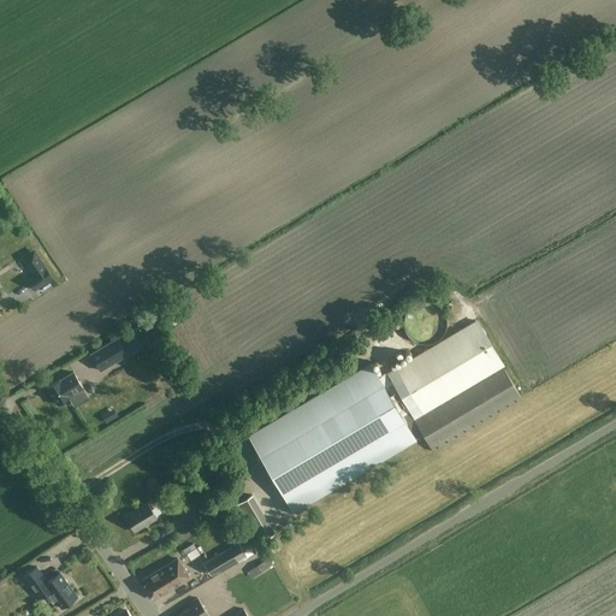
[(34,250),(19,259),(33,279),(27,284),(31,291),(51,278),(34,250)]
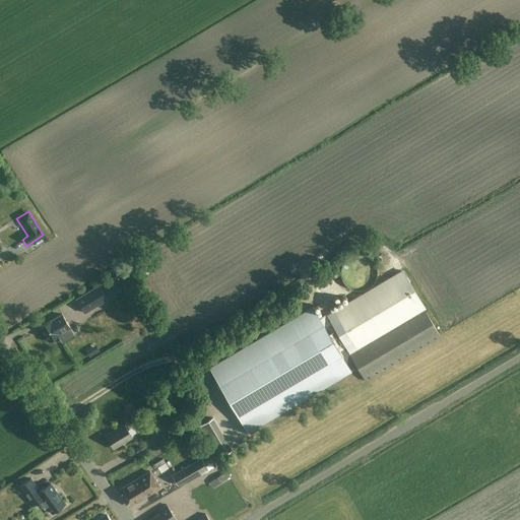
[(17,258),(27,252),(21,243),(11,249),(17,258)]
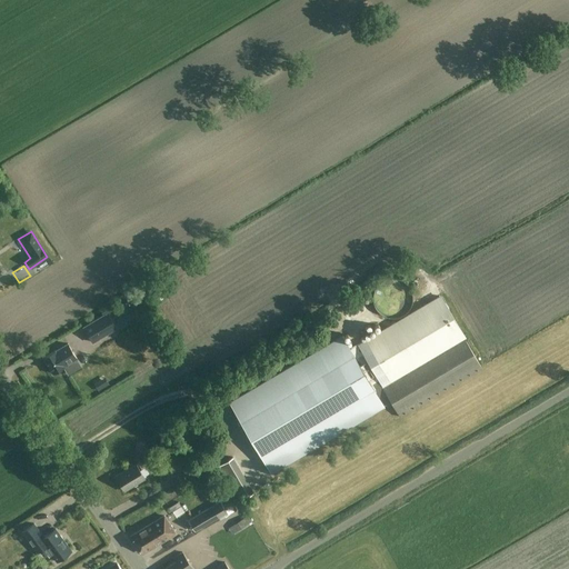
[(382,407),(391,401),(400,417),(481,368),(463,338),(439,296),(349,349),(341,337),(231,401),(273,472),(383,408),(382,407)]
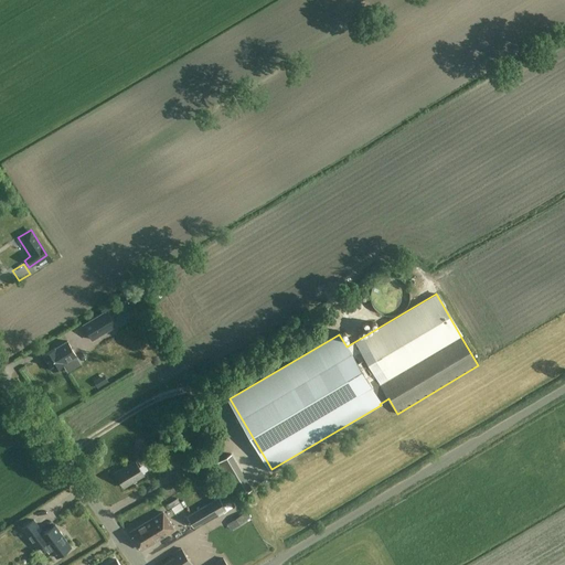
[(127,310),(140,306),(138,297),(116,302),(120,318),(128,316),(127,310)]
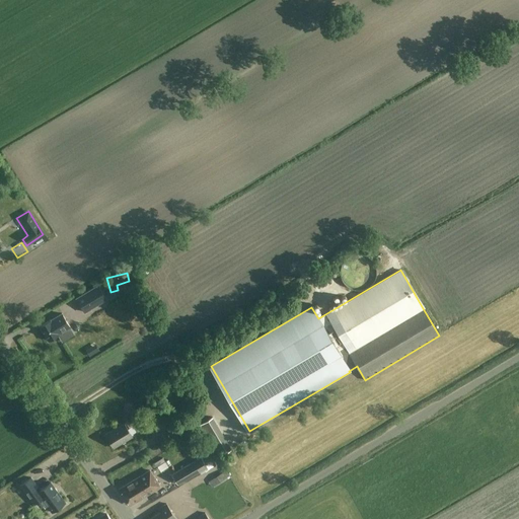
[(98,286),(76,298),(84,312),(106,300),(98,286)]
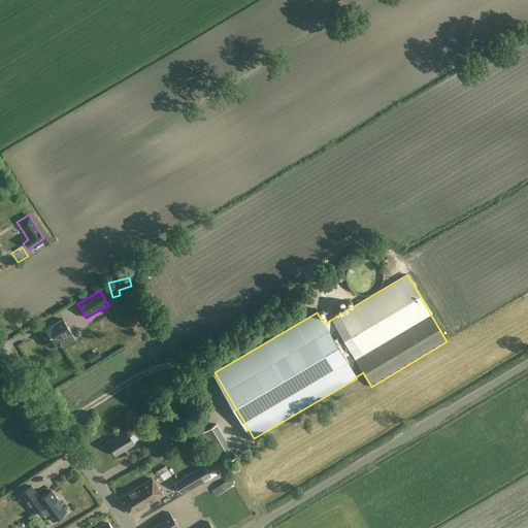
[(40,332),(48,347),(60,340),(59,339),(71,333),(63,319),(52,326),(51,326),(40,332)]
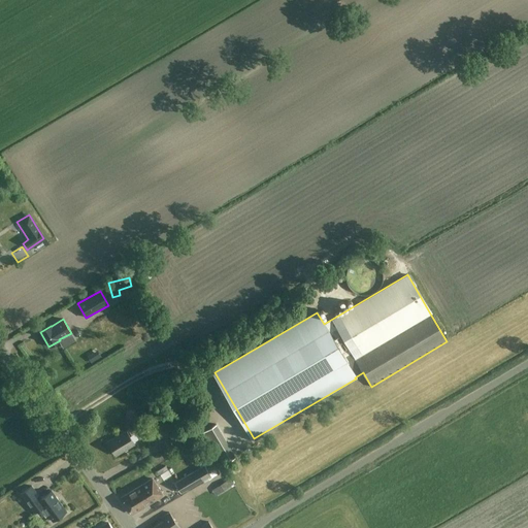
[(68,335),(62,340),(68,348),(74,342),(68,335)]
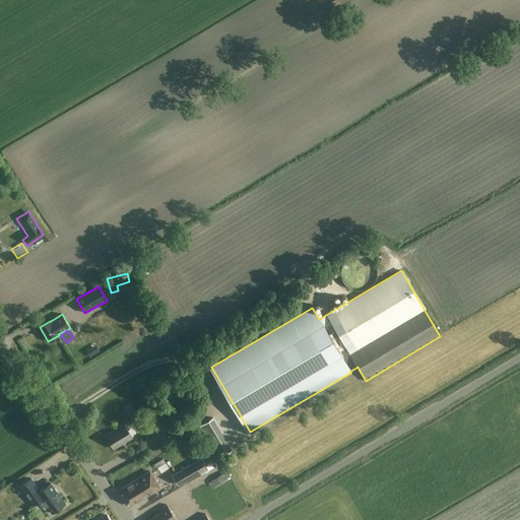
[(93,356),(102,352),(98,344),(89,348),(93,356)]
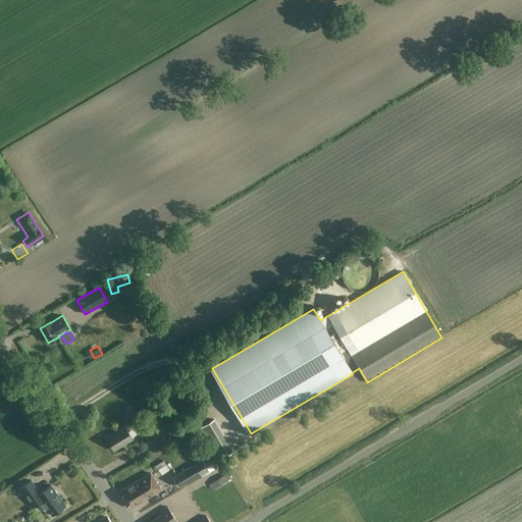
[(163,410),(151,417),(157,428),(170,421),(163,410)]
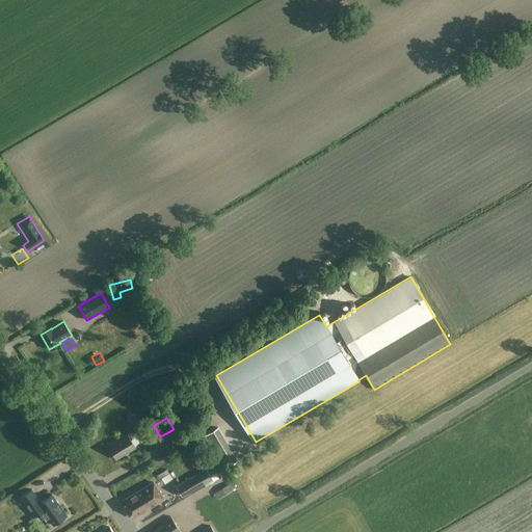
[(116,459),(135,448),(127,433),(108,445),(116,459)]
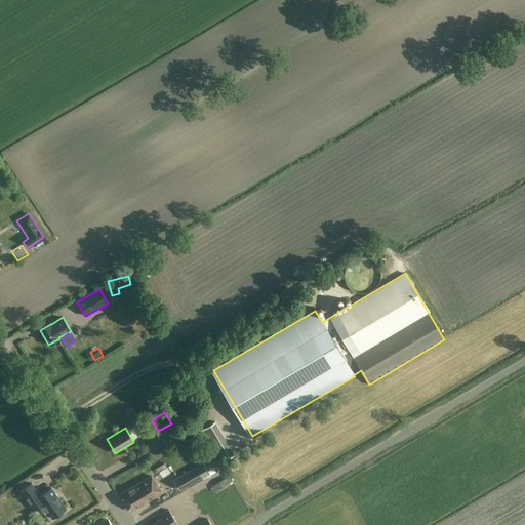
[(198,451),(191,438),(186,441),(193,454),(198,451)]
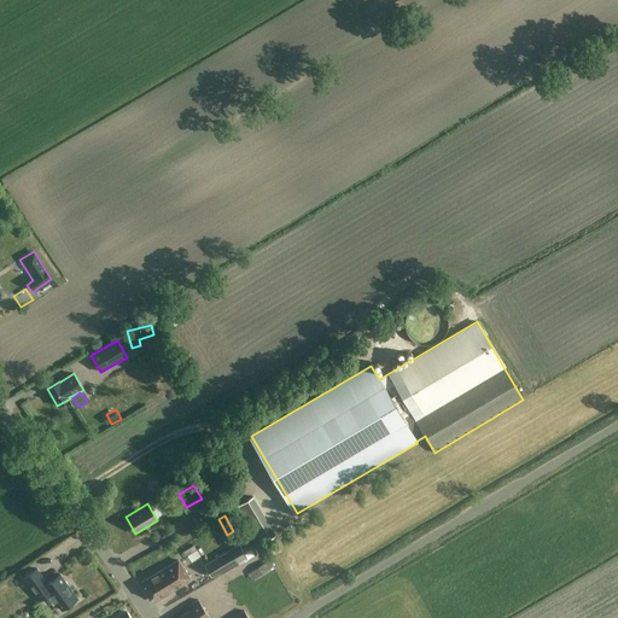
[(248,557),(254,553),(249,541),(242,544),(248,557)]
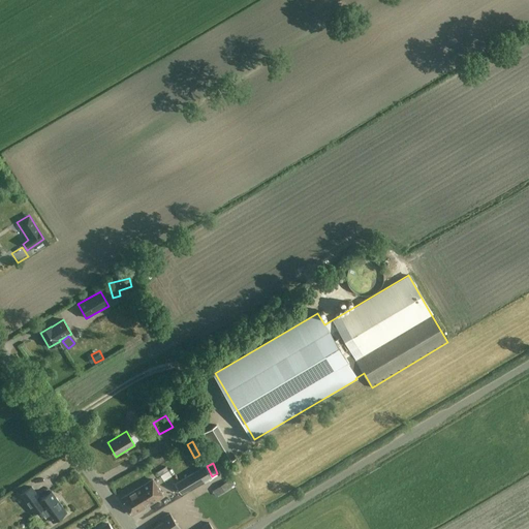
[(205,466),(174,484),(180,495),(211,477),(205,466)]
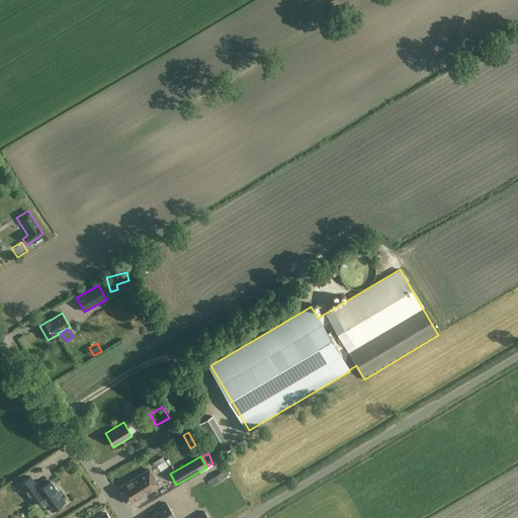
[(130,504),(151,491),(159,486),(149,469),(141,475),(119,488),(130,504)]
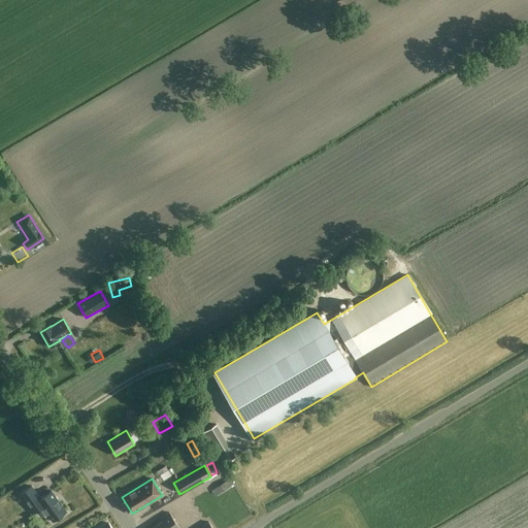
[(221,492),(233,484),(230,479),(218,486),(221,492)]
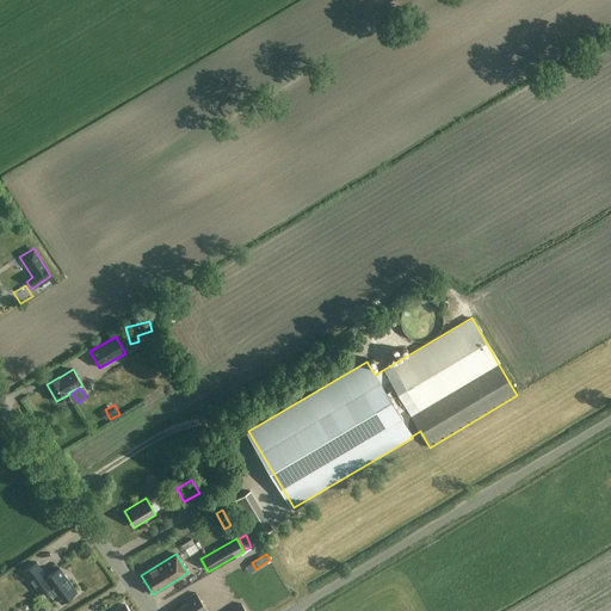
[(86,563),(94,582),(100,579),(93,561),(86,563)]
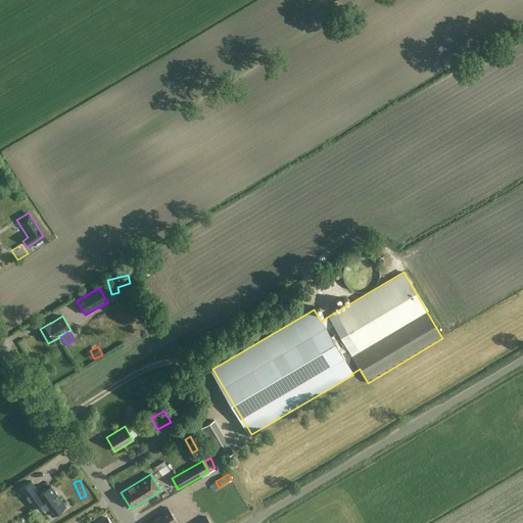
[(52,516),(65,507),(51,486),(40,493),(31,481),(20,489),(34,508),(42,503),(52,516)]
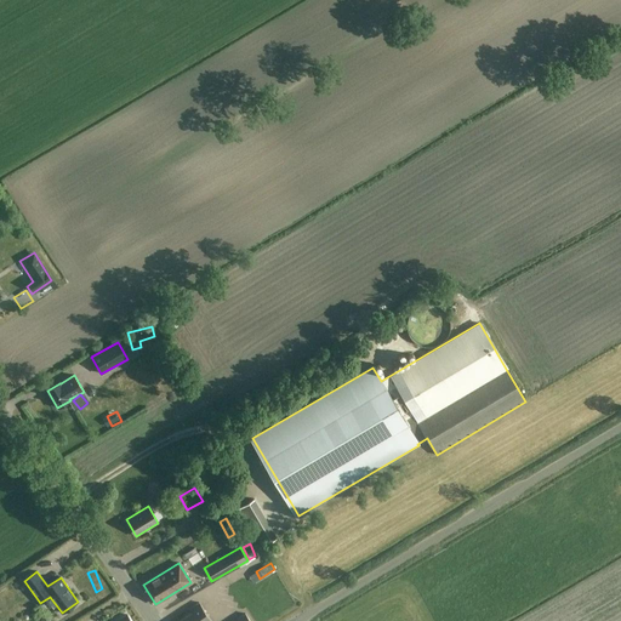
[(210,620),(199,603),(191,609),(192,613),(178,620),(210,620)]
